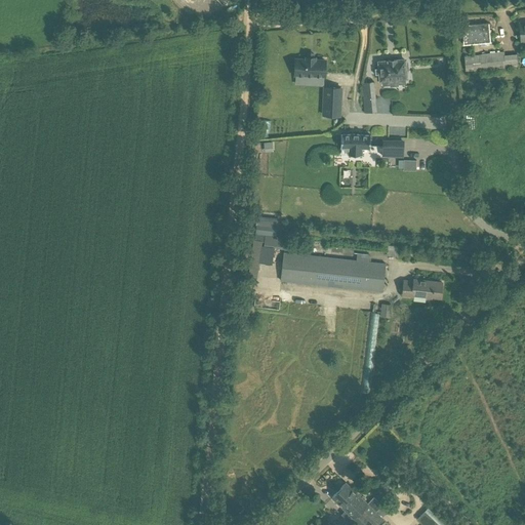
[(488,23),(461,26),(462,44),(489,42),(488,33),(489,33),(488,23)]
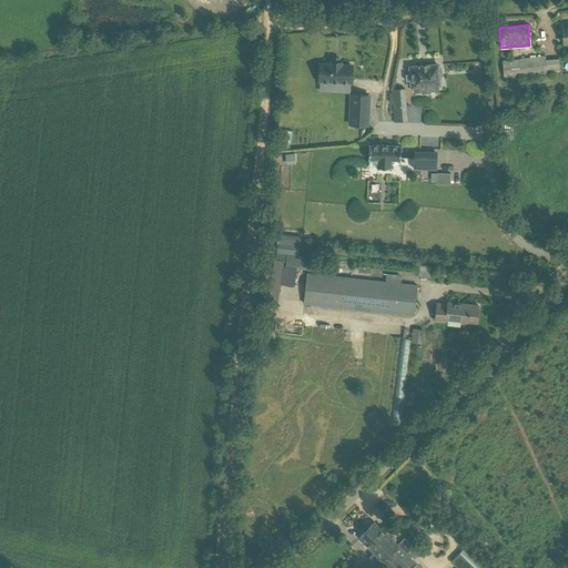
[(519,59),(501,61),(504,77),(546,72),(545,57),(519,59)]
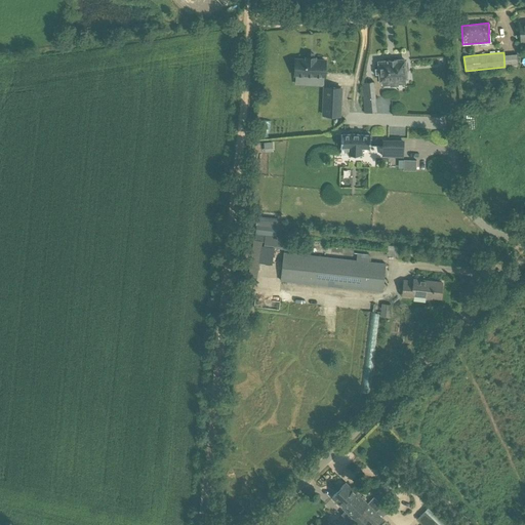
[(307,59),(296,59),(295,75),(324,76),(324,61),(314,61),(314,58),(307,57),(307,59)]
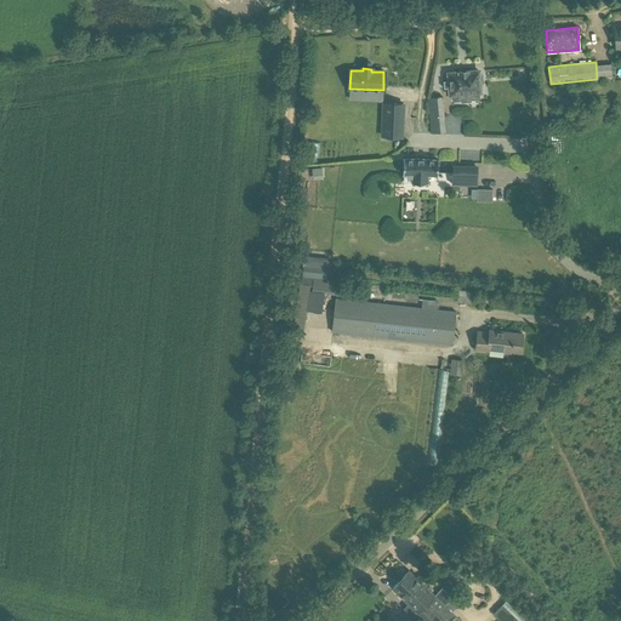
[(480,92),(478,72),(448,74),(449,80),(443,81),(444,89),(449,87),(450,95),(461,93),(461,96),(469,95),(469,93),(480,92)]
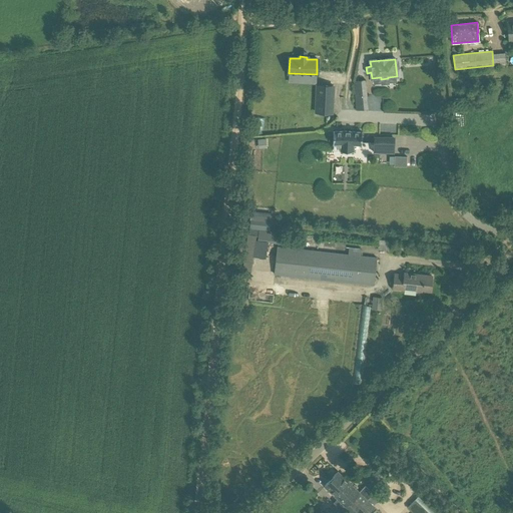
[(354,81),(355,97),(366,96),(364,80),(354,81)]
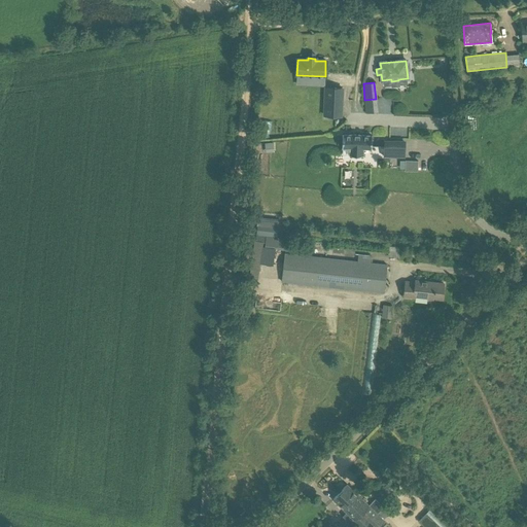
[(326,104),(341,105),(342,84),(327,83),(326,104)]
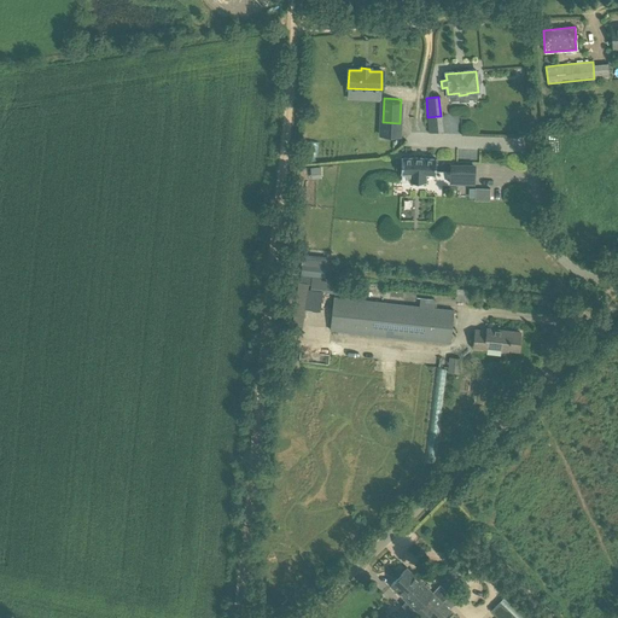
[(402,157),(401,173),(408,174),(409,174),(409,180),(409,181),(425,182),(426,174),(436,174),(436,158),(410,158),(408,158),(402,157)]
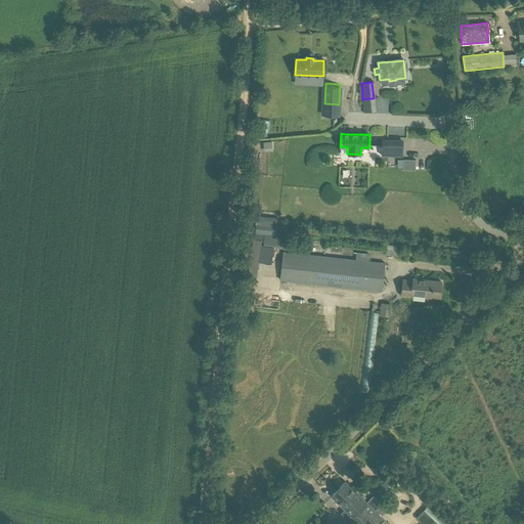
[(402,157),(402,142),(382,141),(381,156),(402,157)]
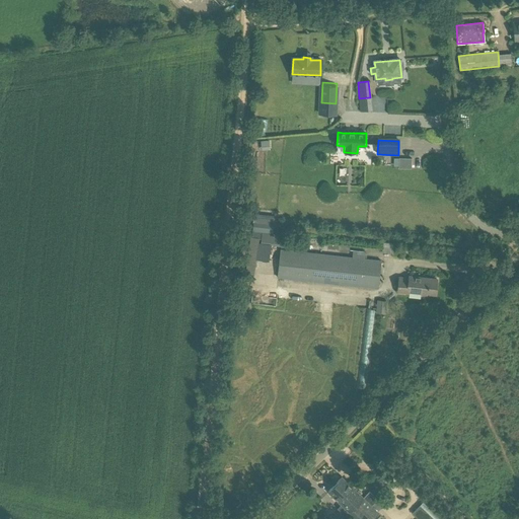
[(252,231),(245,274),(254,275),(256,258),(258,242),(260,238),(261,238),(262,232),(252,231)]
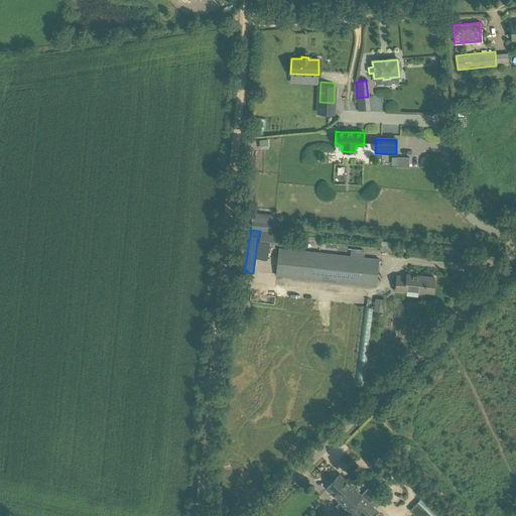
[(259,237),(259,241),(279,244),(280,233),(260,231),(259,237)]
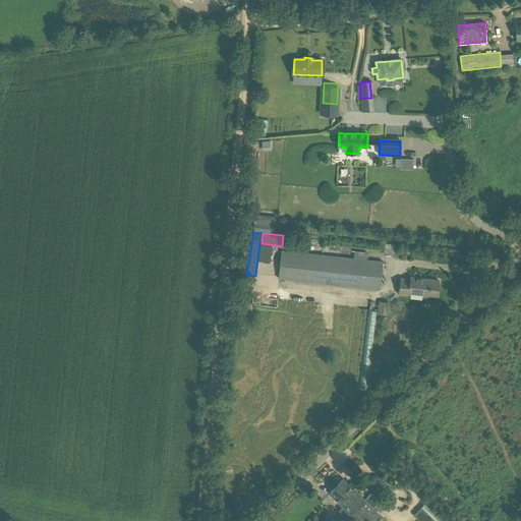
[(384,244),(383,253),(395,254),(396,245),(384,244)]
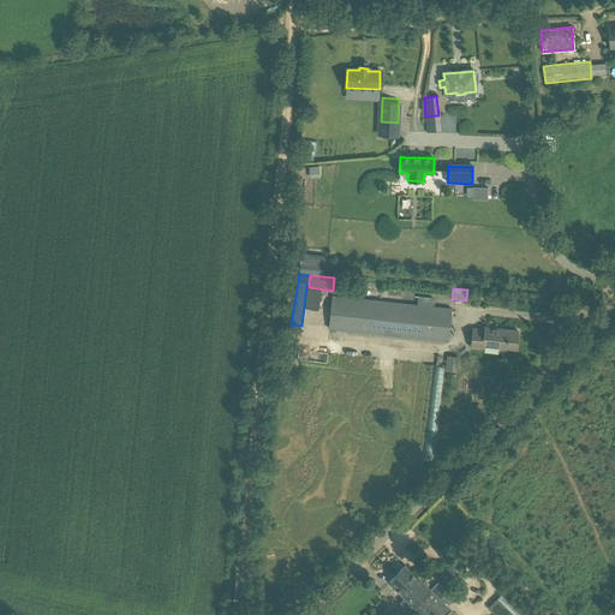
[(332,294),(328,329),(448,342),(452,308),(332,294)]
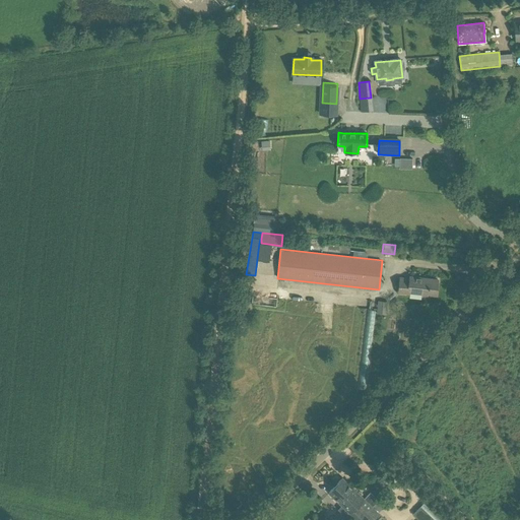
[(400,277),(398,293),(408,294),(409,293),(423,294),(423,295),(427,296),(427,294),(436,296),(438,279),(410,275),(410,278),(400,277)]
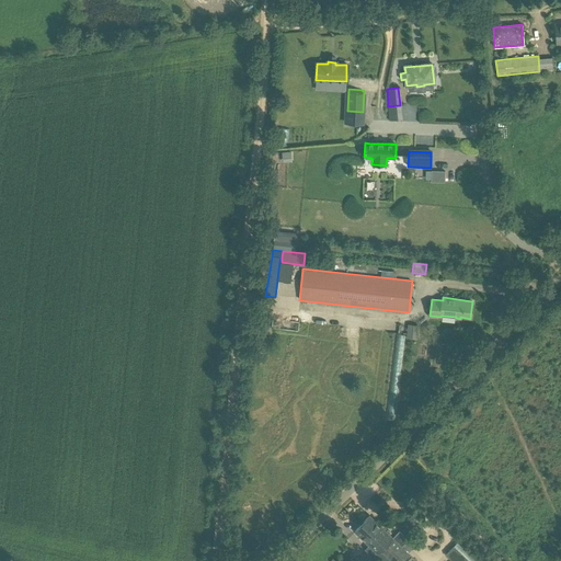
[(256,320),(254,339),(262,340),(264,320),(256,320)]
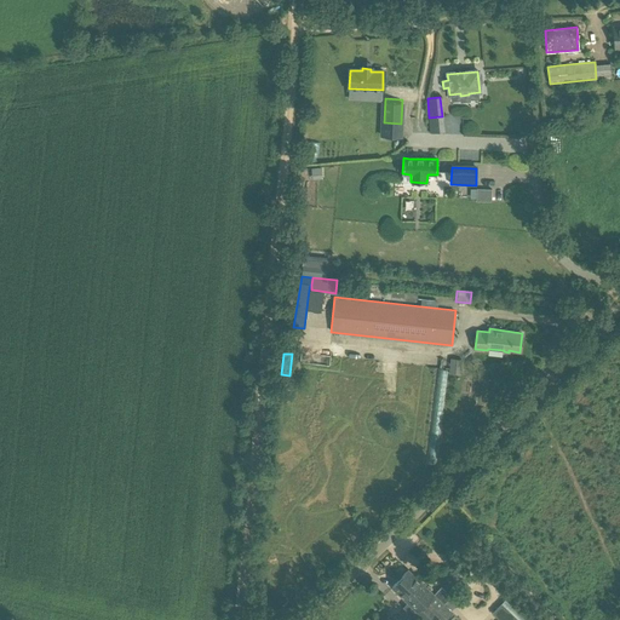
[(451,359),(449,373),(460,374),(463,360),(451,359)]
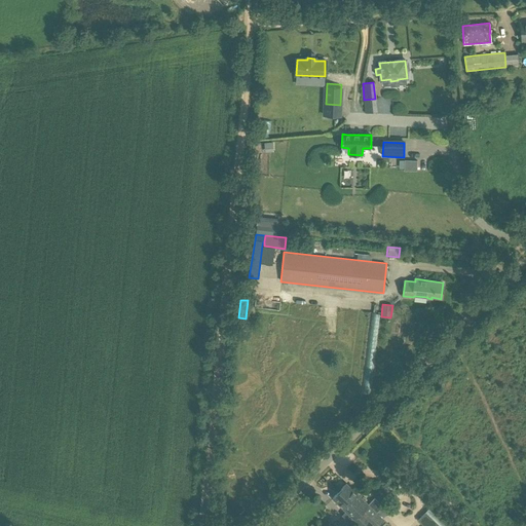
[(289,321),(288,330),(297,332),(299,322),(289,321)]
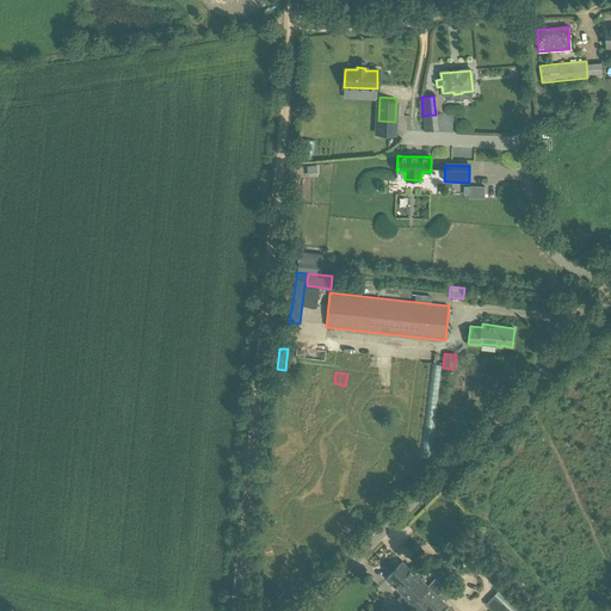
[(332,394),(331,407),(343,408),(344,395),(332,394)]
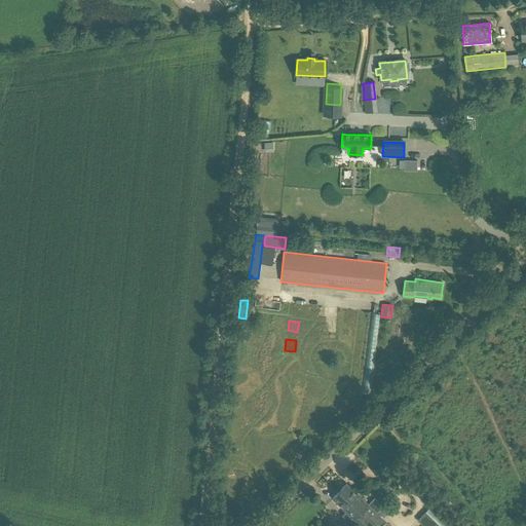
[(242,365),(242,355),(233,355),(232,365),(242,365)]
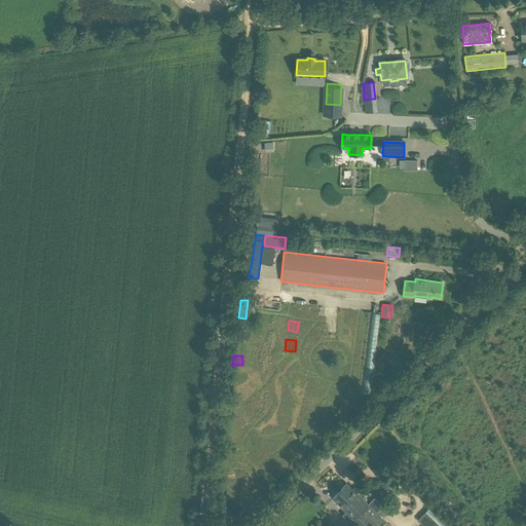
[(346,483),(339,491),(361,513),(362,512),(369,520),(370,519),(373,522),(376,525),(377,525),(384,520),(376,512),(382,505),(375,498),(369,504),(346,483)]
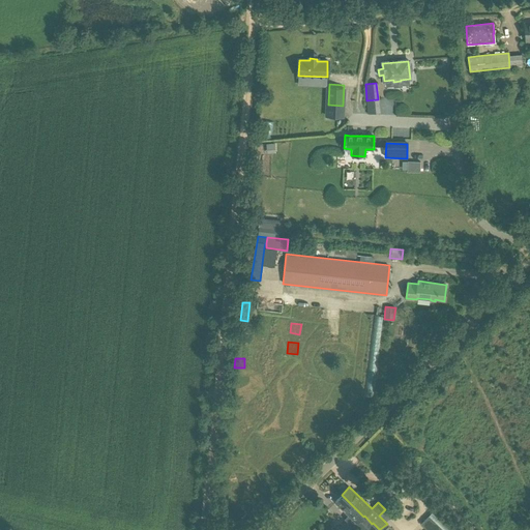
[(342,495),(334,502),(348,514),(345,519),(353,527),(355,525),(360,529),(379,529),(376,526),(373,523),(372,524),(364,516),(363,517),(342,495)]
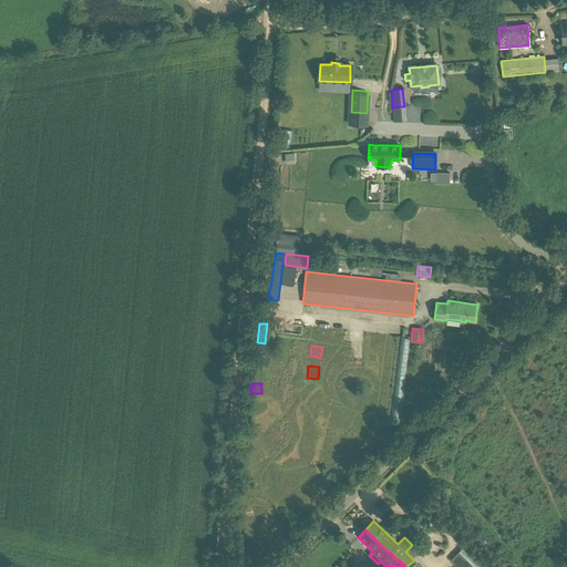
[(474,566),(460,553),(451,560),(457,566),(474,566)]
